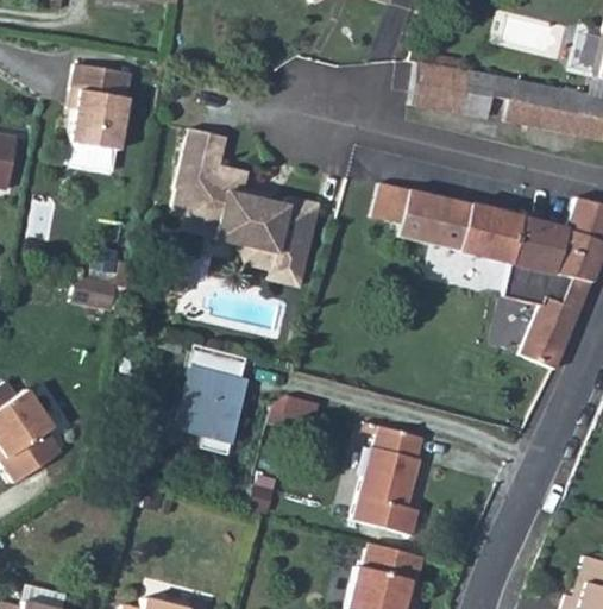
[(415,39),(409,57),(418,60),(431,62),(434,43),(415,39)]
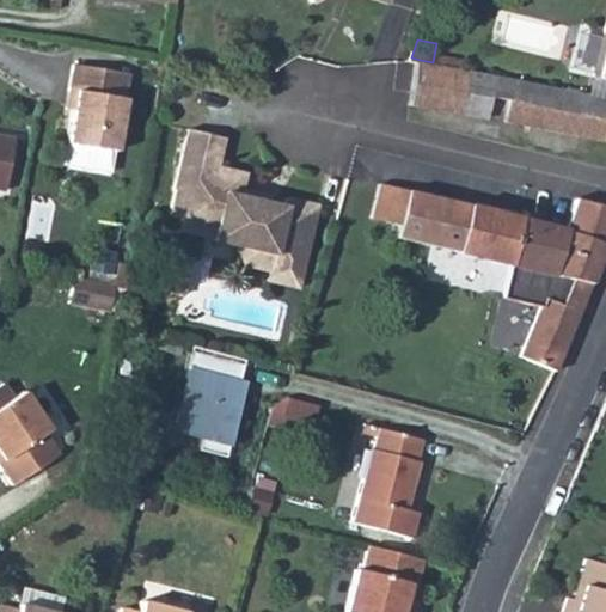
[(420,60),(414,103),(493,117),(494,111),(496,95),(514,99),(512,115),(510,121),(605,138),(605,96),(433,62),(420,60)]
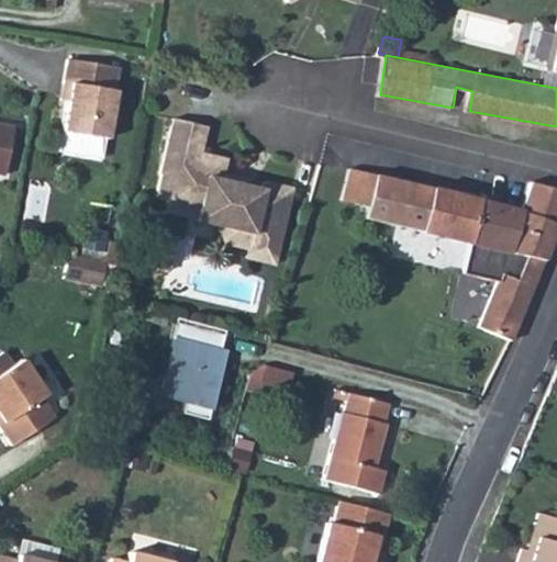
[(69,100),(64,131),(68,131),(65,149),(102,156),(106,137),(109,138),(121,67),(70,58),(66,82),(73,83),(69,100)]
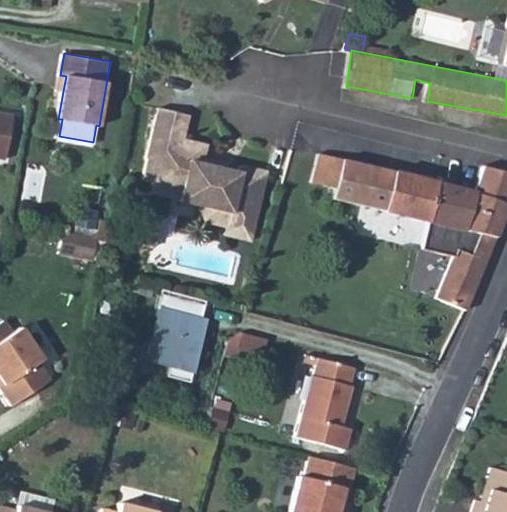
[(60,75),(57,90),(63,91),(66,76),(60,75)]
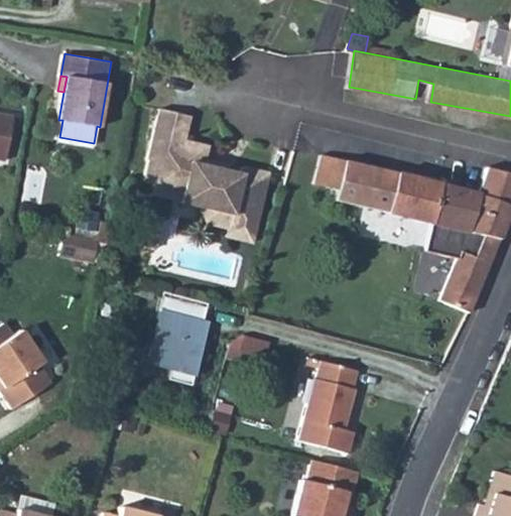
[(418,80),(416,94),(431,97),(433,84),(418,80)]
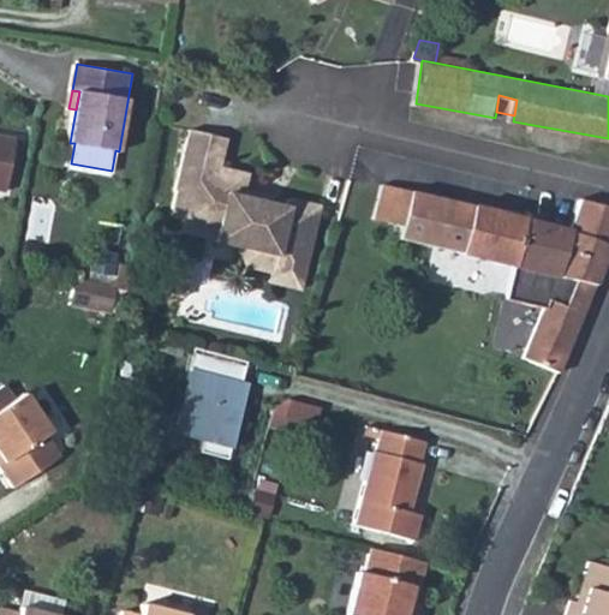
[(0,187),(7,190),(17,135),(0,131),(0,187)]
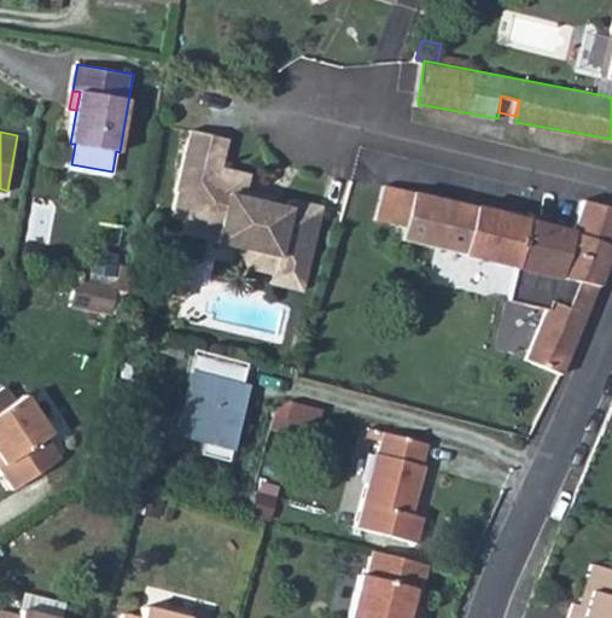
[(180,193),(174,217),(186,221),(221,228),(219,242),(217,244),(245,250),(244,256),(278,263),(277,268),(308,275),(324,208),(292,200),(290,209),(274,205),(273,209),(256,205),(257,202),(245,199),(248,192),(251,176),(222,169),(229,140),(192,132),(179,193),(180,193)]
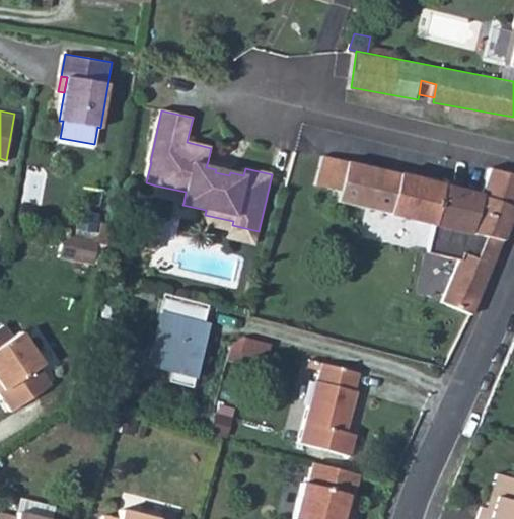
[(316,183),(341,190),(339,200),(436,224),(430,252),(462,260),(444,301),(474,313),(503,246),(511,225),(513,218),(513,172),(492,166),(482,193),(401,174),(325,155),(324,155),(316,183)]
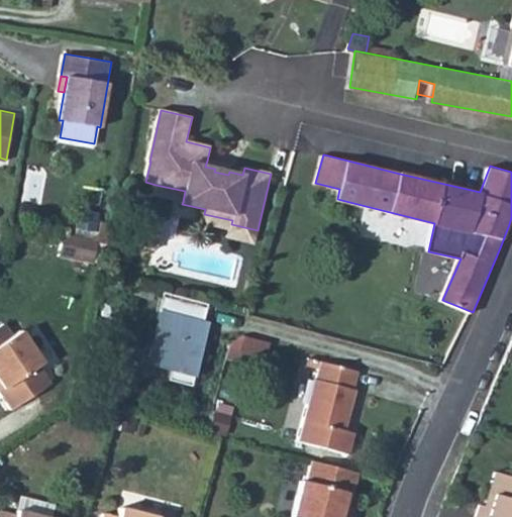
[(230,166),(207,161),(205,167),(215,169),(214,172),(228,175),(229,172),(230,166)]
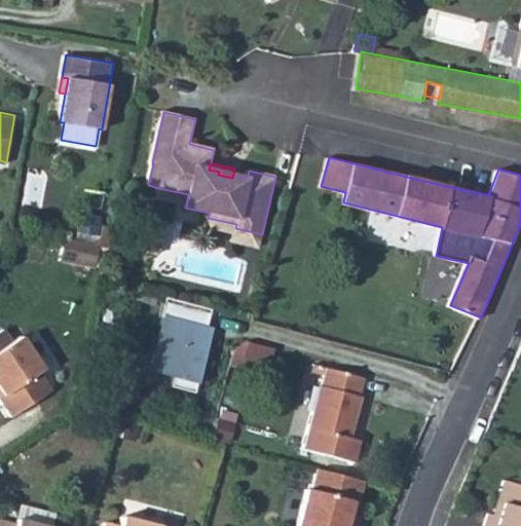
[(188,194),(158,188),(156,198),(186,205),(188,194)]
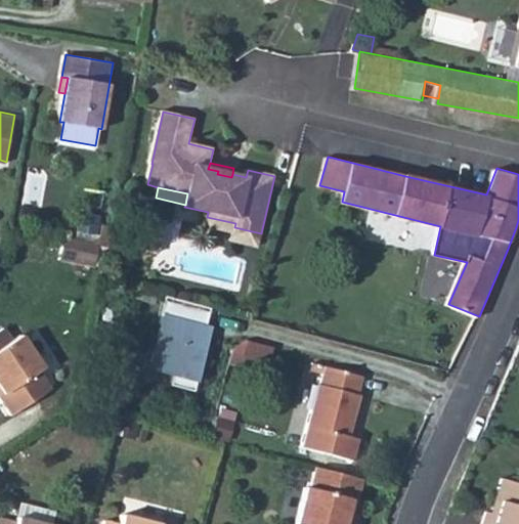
[(231,241),(258,247),(261,233),(234,227),(235,223),(207,217),(205,225),(233,232),(231,241)]
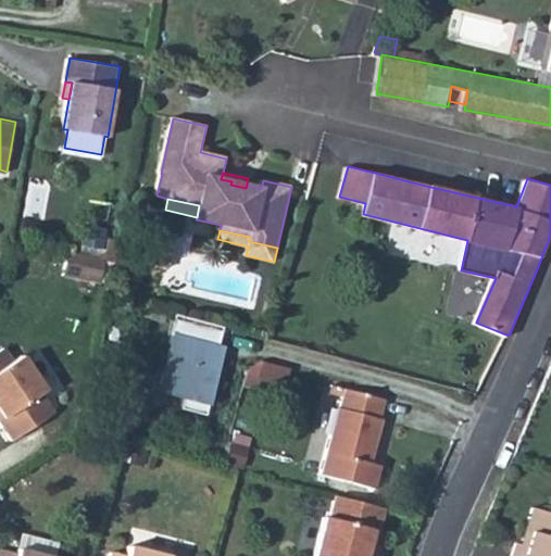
[(90,256),(105,258),(107,249),(92,247),(90,256)]
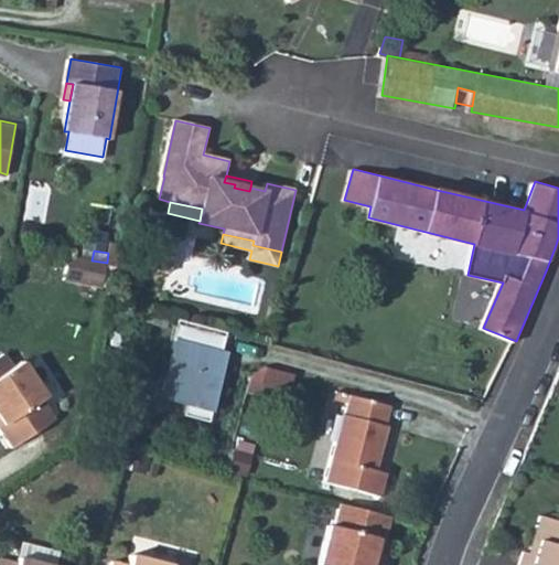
[(92,260),(71,256),(66,278),(104,285),(107,263),(92,260)]
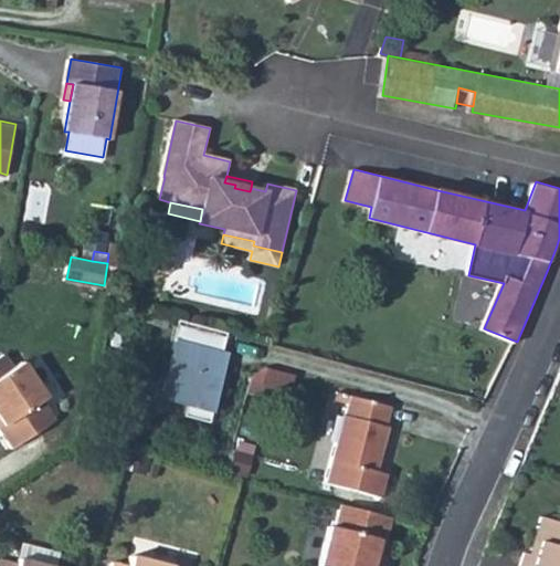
[(230,332),(180,318),(175,338),(179,341),(165,396),(189,402),(187,413),(211,420),(228,360),(222,359),(230,332)]
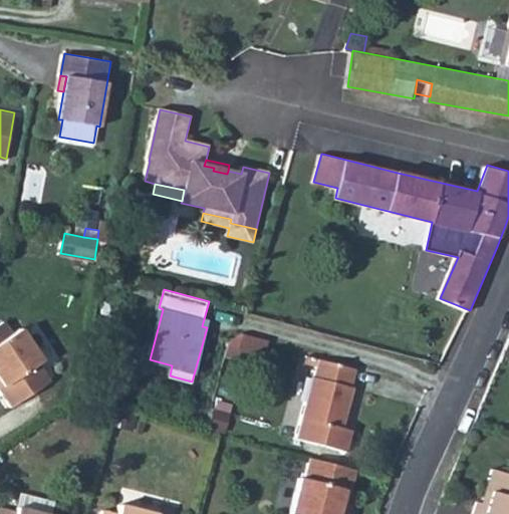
[(4,321),(0,324),(0,380),(4,386),(0,389),(0,390),(12,407),(51,380),(39,362),(43,359),(21,328),(13,333),(4,321)]
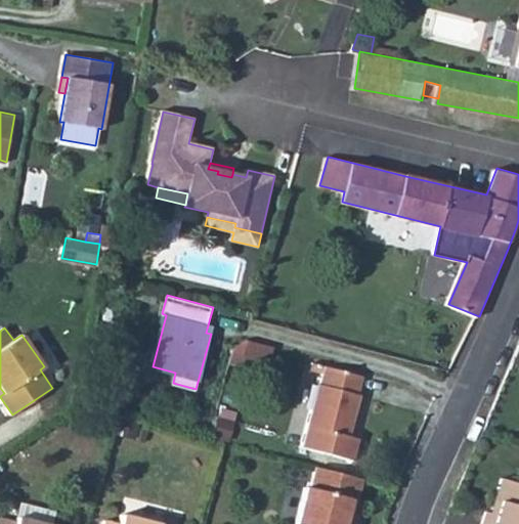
[(319,384),(303,446),(353,460),(358,438),(351,436),(361,394),(358,394),(363,376),(327,365),(321,384),(319,384)]
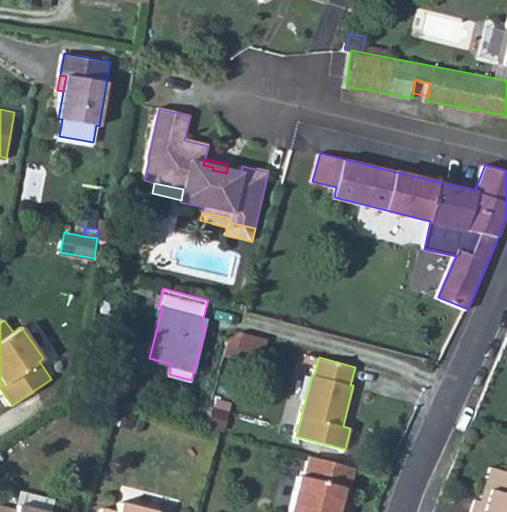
[(355,468),(310,456),(304,477),(300,476),(290,511),(347,511),(350,504),(340,501),(343,489),(349,490),(355,468)]
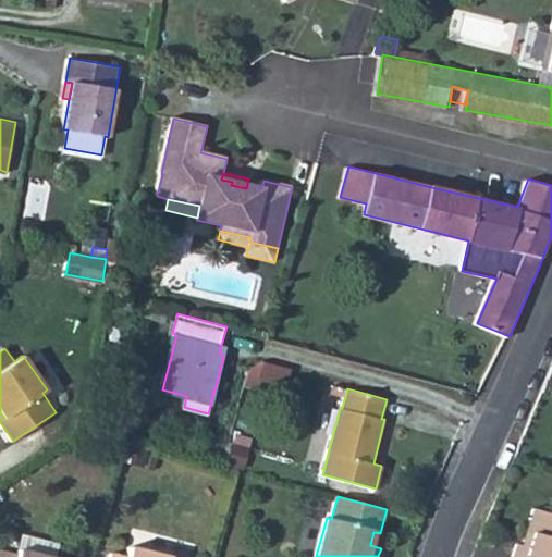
[(518,545),(514,556),(551,556),(551,512),(537,508),(529,532),(535,534),(529,548),(518,545)]
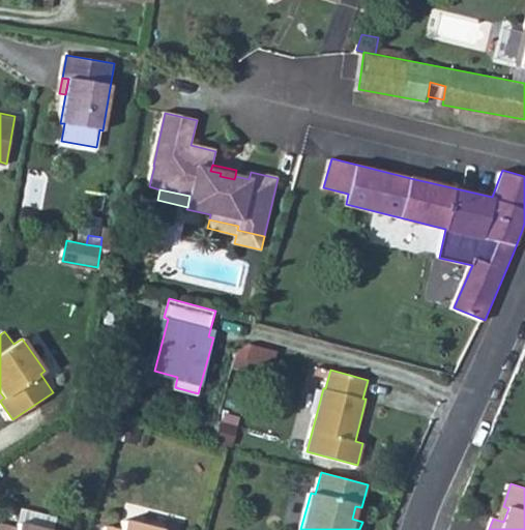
[(0,522),(0,529),(54,529),(57,517),(22,508),(18,527),(0,522)]
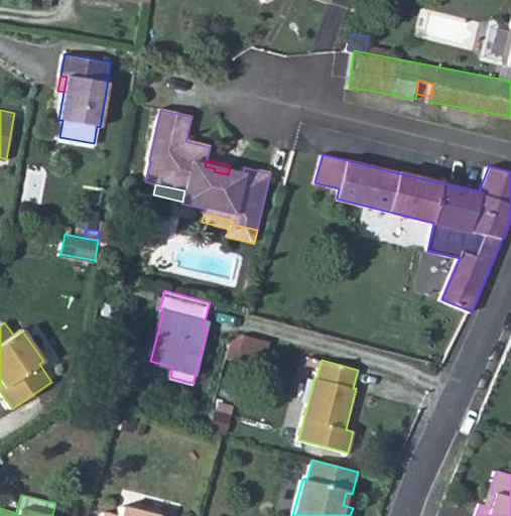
[(104,511),(103,515),(159,515),(160,515),(122,506),(120,515),(104,511)]
